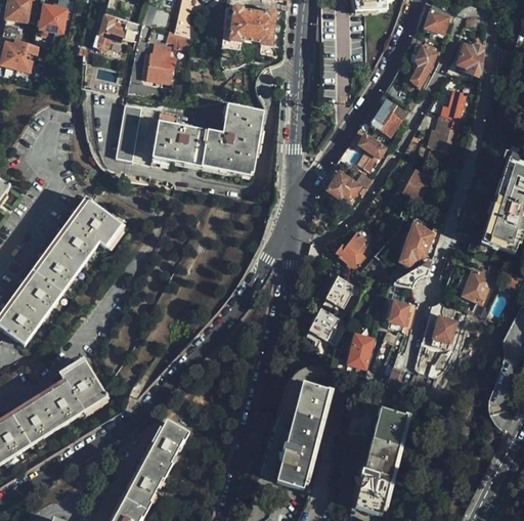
[(8,0),(5,18),(36,23),(37,13),(31,12),(32,0),(8,0)]
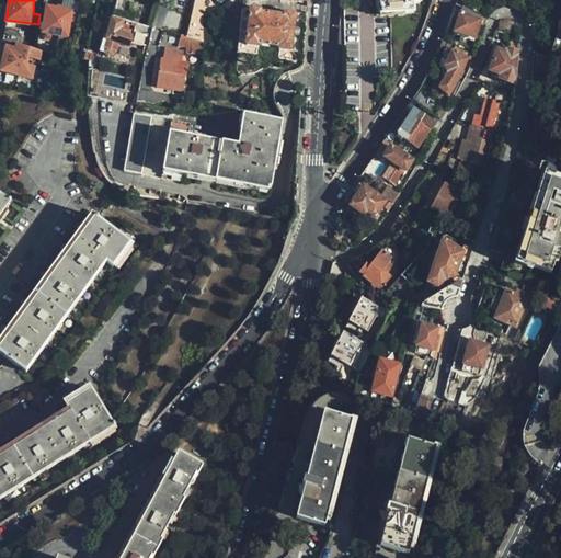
[(192,0),(185,33),(186,34),(203,37),(201,0),(192,0)]
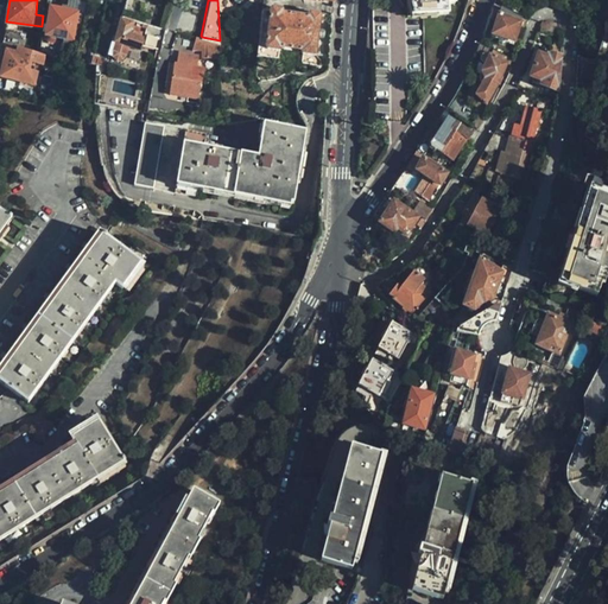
[(316,52),(321,11),(308,10),(306,13),(282,11),(283,7),(271,5),(265,46),(280,49),(282,45),(301,48),(301,50),(316,52)]
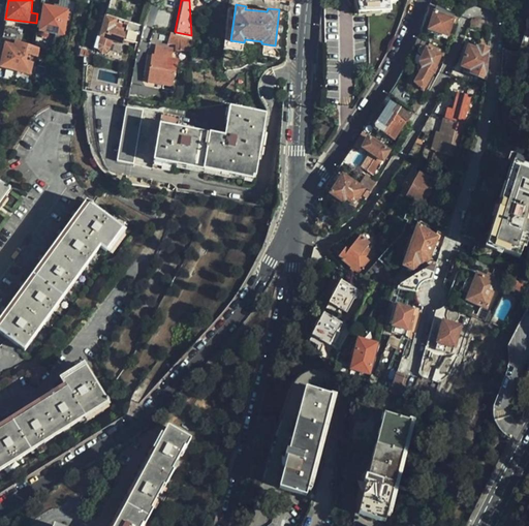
[(63,33),(67,9),(44,5),(41,29),(63,33)]
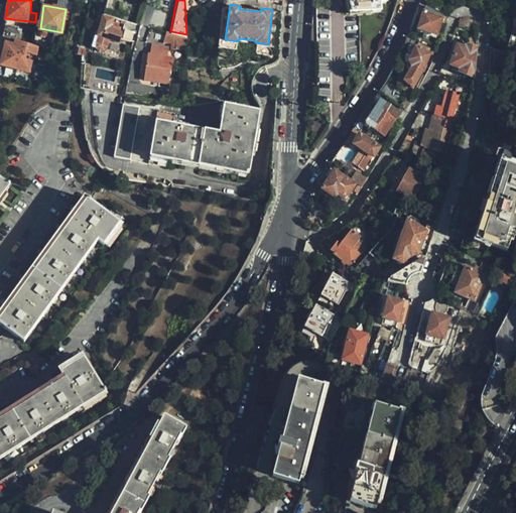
[(443,14),(423,5),(417,28),(437,33),(443,14)]
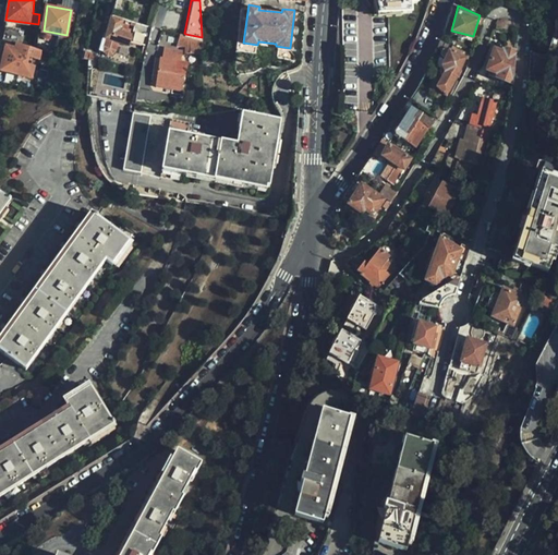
[(121,16),(112,14),(106,37),(130,44),(132,34),(121,31),(122,27),(118,26),(121,16)]
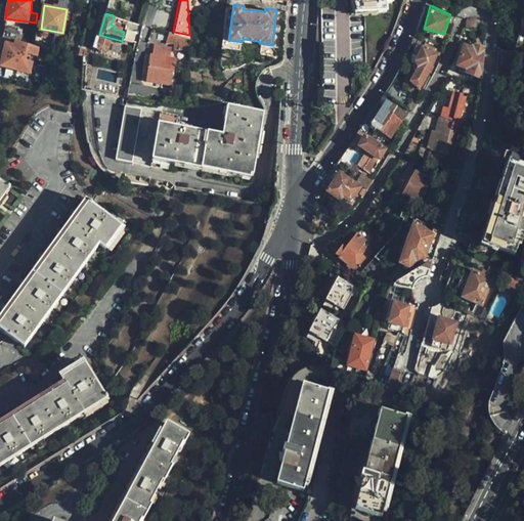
[(468,17),(468,18),(467,26),(484,27),(484,26),(484,25),(483,24),(482,23),(479,19),(478,18),(475,17),(473,16),(472,17),(470,17),(468,17)]
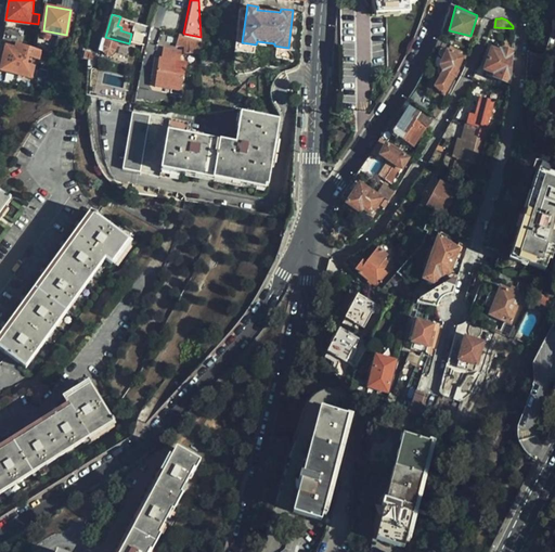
[(201,37),(184,34),(182,42),(198,47),(201,37)]
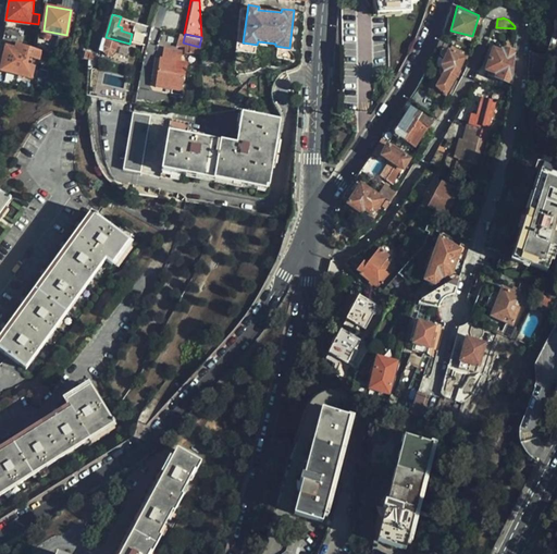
[(0,62),(3,63),(2,69),(32,76),(34,65),(27,63),(29,53),(38,57),(40,47),(16,41),(15,47),(7,46),(5,54),(0,52),(0,62)]
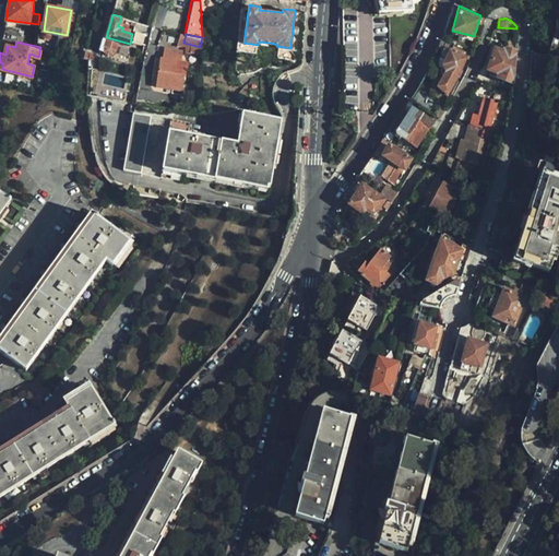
[(467,52),(447,42),(442,55),(448,58),(445,62),(447,70),(438,86),(448,93),(461,71),(467,52)]
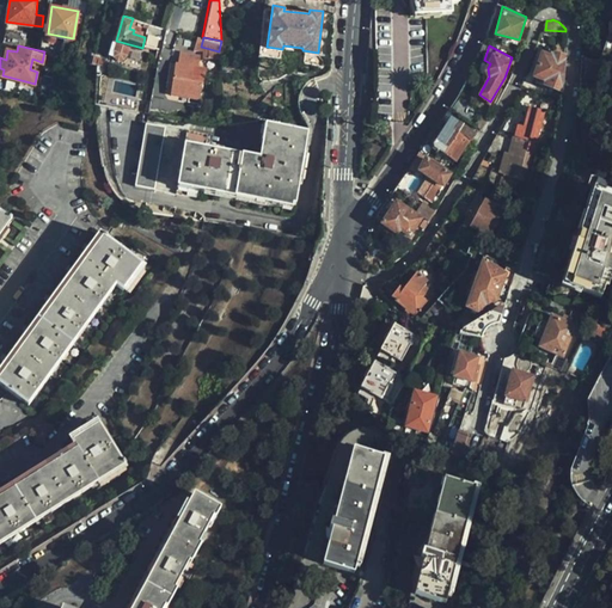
[(191,79),(194,65),(197,66),(200,54),(181,50),(178,63),(176,62),(171,93),(199,97),(201,80),(191,79)]
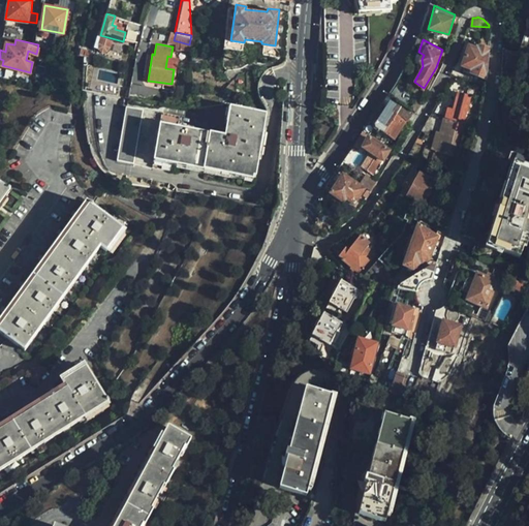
[(472,72),(487,76),(489,48),(481,44),(479,48),(469,44),(462,67),(472,69),(472,72)]
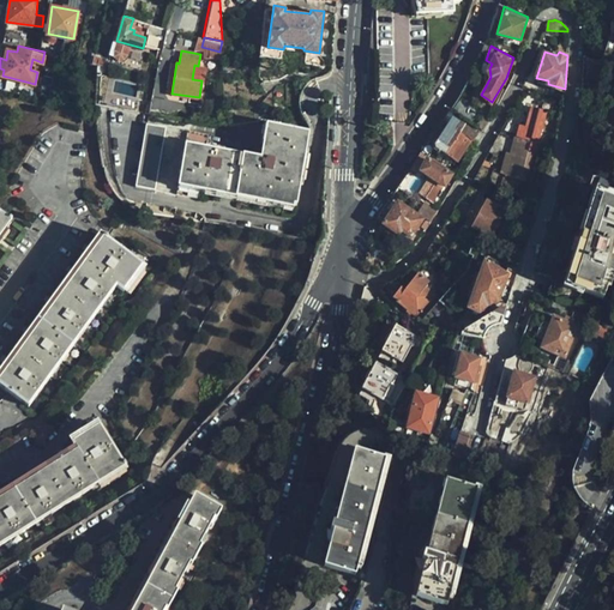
[(519,132),(539,137),(546,112),(533,108),(527,127),(522,126),(519,132)]
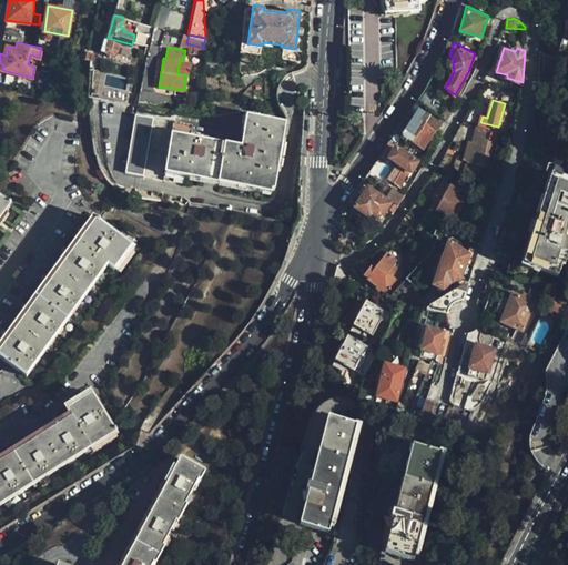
[(143,175),(153,117),(135,113),(124,172),(143,175)]
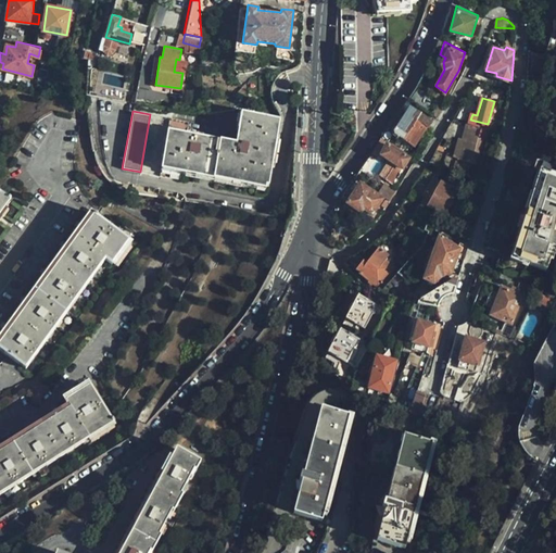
[(268,188),(280,117),(241,111),(236,142),(186,134),(188,120),(169,116),(160,175),(179,178),(180,174),(197,176),(197,172),(241,179),(240,184),(268,188)]
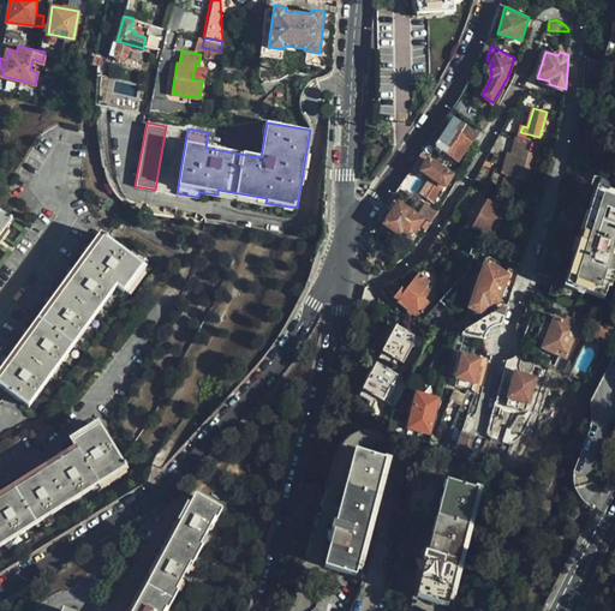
[(473,139),(449,124),(439,142),(437,141),(435,144),(435,149),(439,151),(441,149),(458,161),(473,139)]
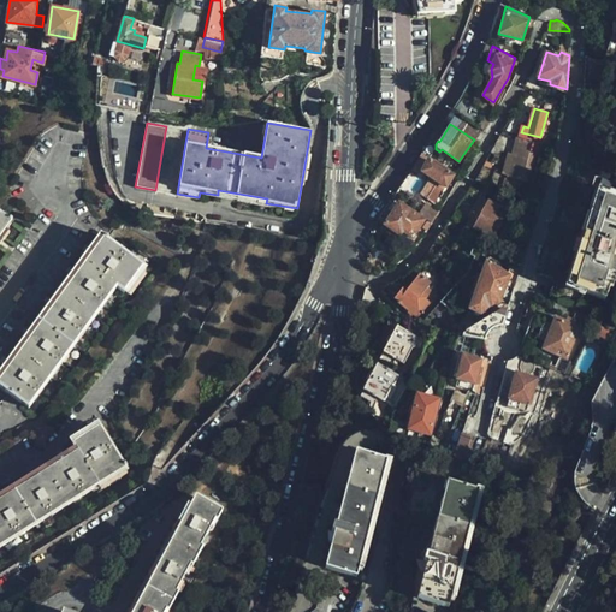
[(528,182),(540,137),(521,132),(520,136),(516,136),(511,154),(504,176),(528,182)]
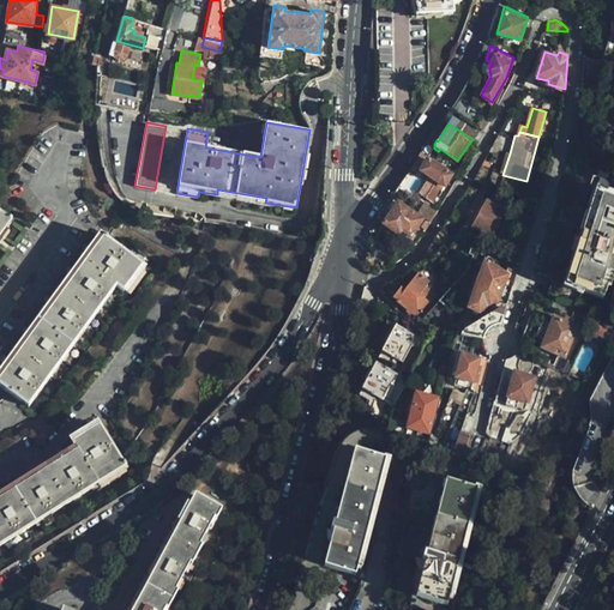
[(498,174),(503,175),(510,153),(505,152),(498,174)]
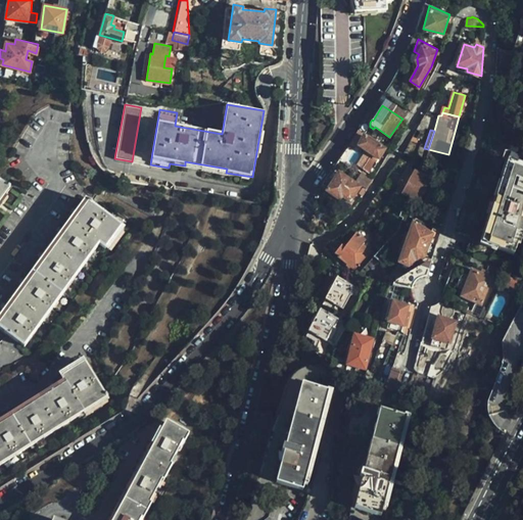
[(384,147),(366,135),(359,145),(378,157),(384,147)]
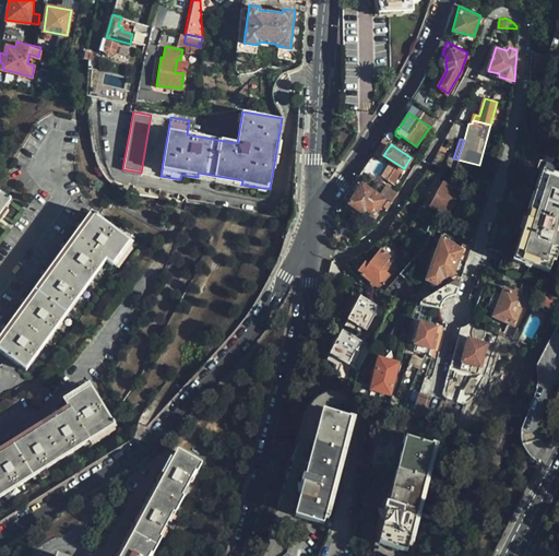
[(544,158),(540,166),(555,170),(557,163),(544,158)]
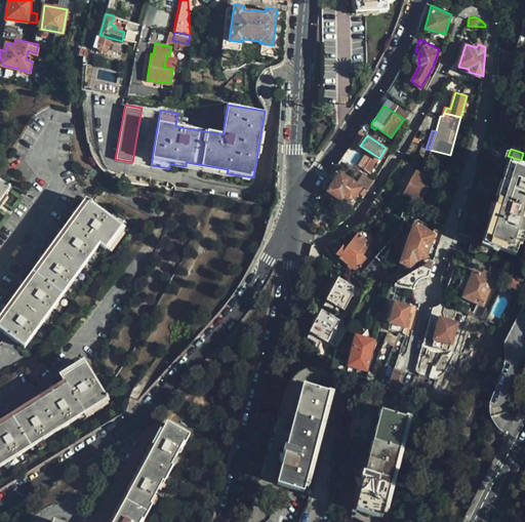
[(518,253),(524,228),(524,166),(510,162),(485,245),(518,253)]
